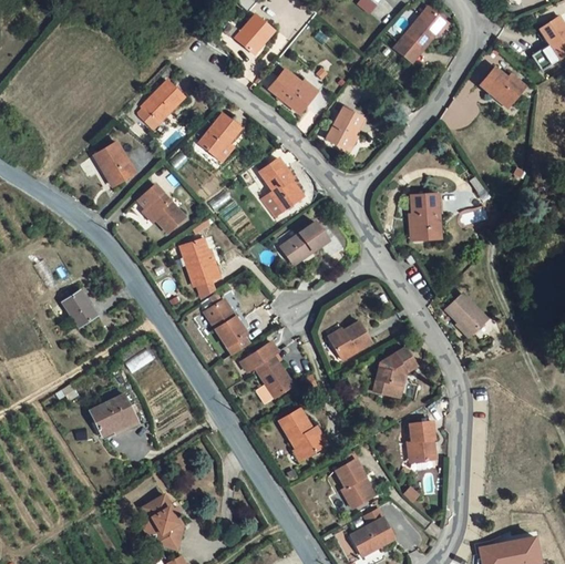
[(419,47),(440,19),(421,4),(400,33),(389,48),(408,62),(419,47)]
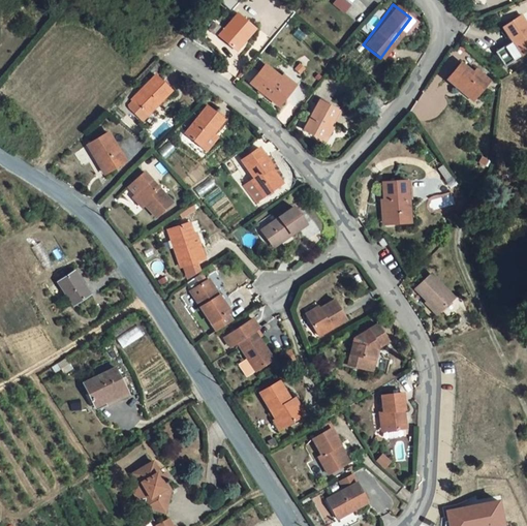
[(235,52),(254,29),(236,13),(216,35),(235,52)]
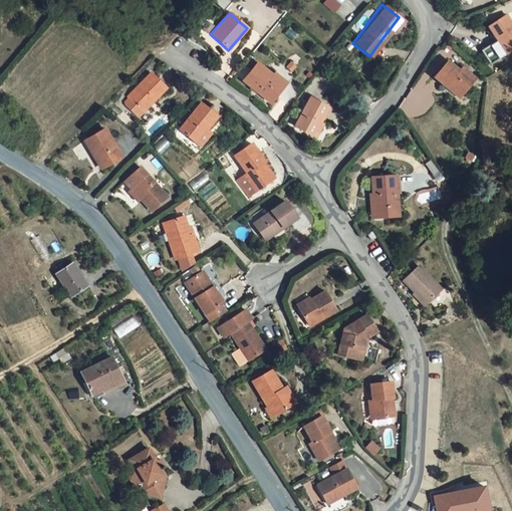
[(489,64),(511,49),(511,25),(506,16),(487,26),(494,39),(479,49),(489,64)]
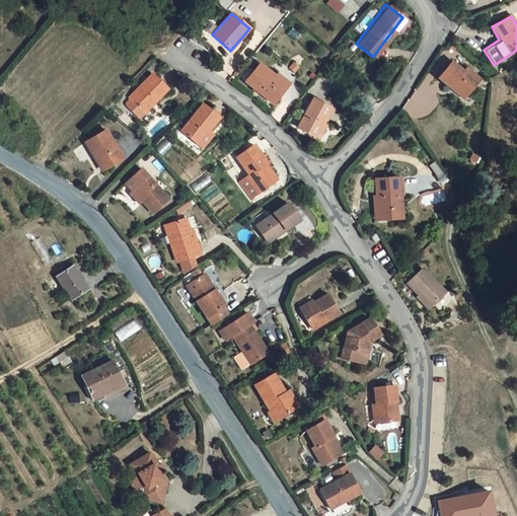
[(268,101),(281,86),(270,77),(272,74),(256,61),(241,79),(268,101)]
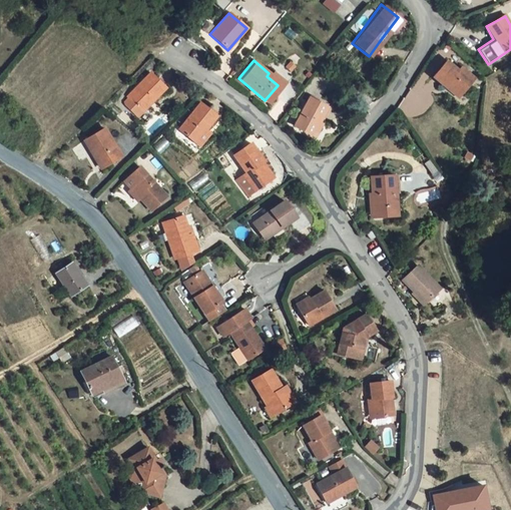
[(457,94),(470,79),(459,70),(457,71),(445,61),(431,77),(443,87),(445,83),(457,94)]
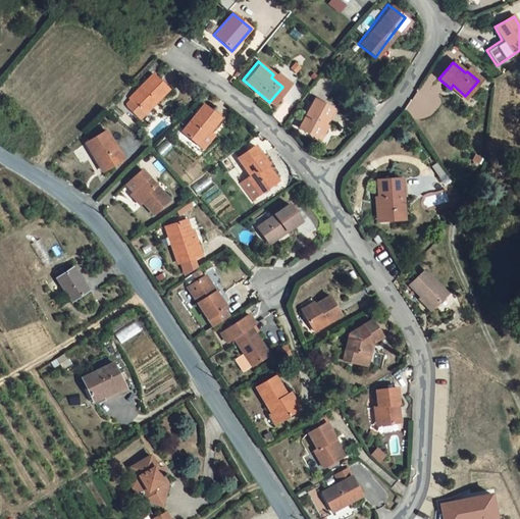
[(156,100),(168,89),(155,74),(124,101),(137,114),(155,98),(156,100)]
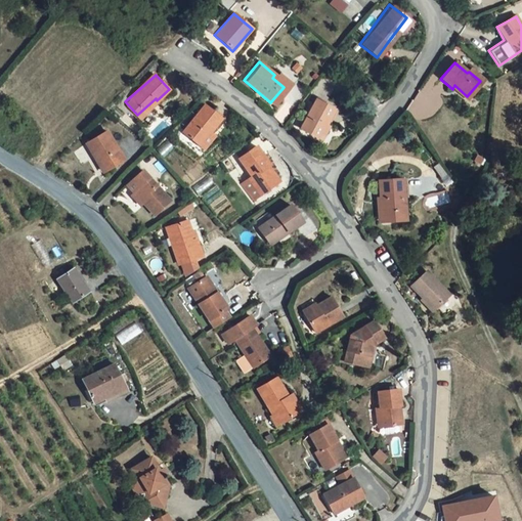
[(315,138),(332,107),(313,98),(298,130),(315,138)]
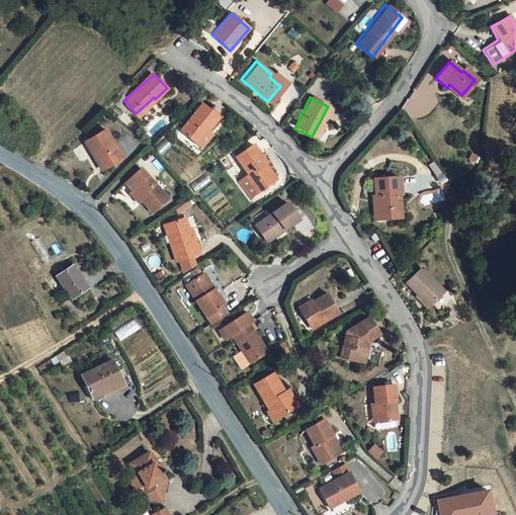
[(205,135),(218,120),(202,107),(181,133),(195,144),(203,134),(205,135)]
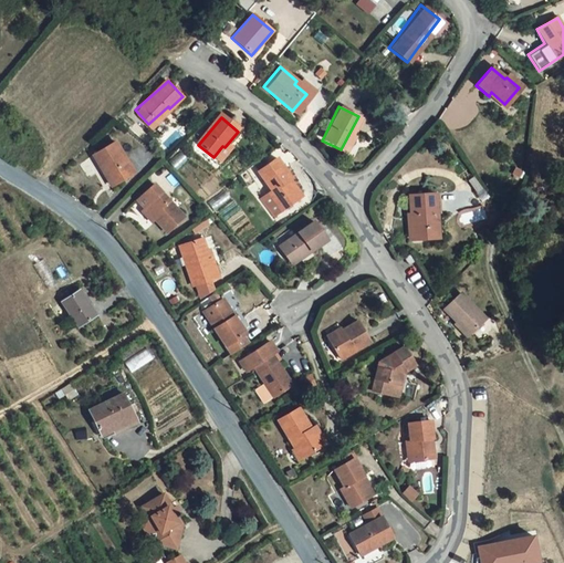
[(114,181),(133,171),(116,141),(95,150),(101,163),(103,162),(114,181)]
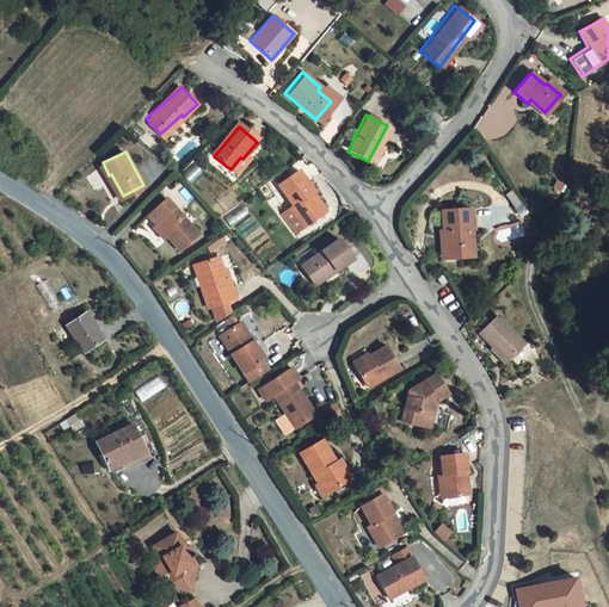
[(301,229),(321,215),(306,194),(311,191),(296,173),(276,186),(290,205),(287,209),(301,229)]
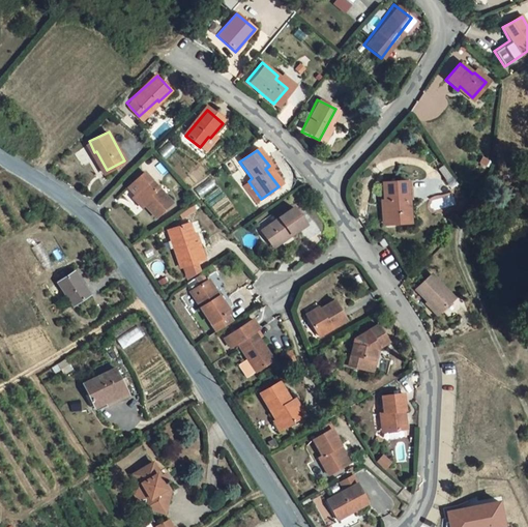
[(150,221),(166,206),(139,177),(124,192),(150,221)]
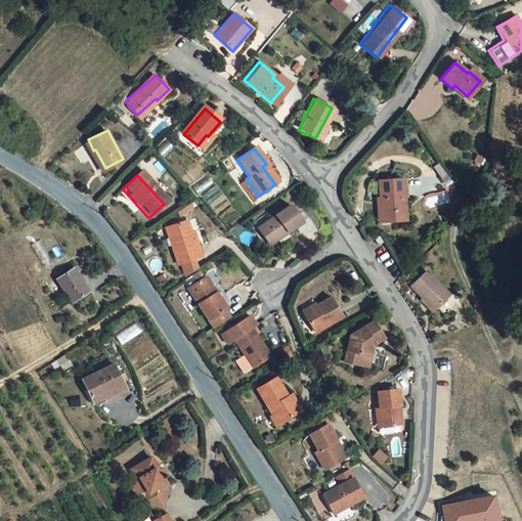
[(258,197),(246,179),(238,184),(250,202),(258,197)]
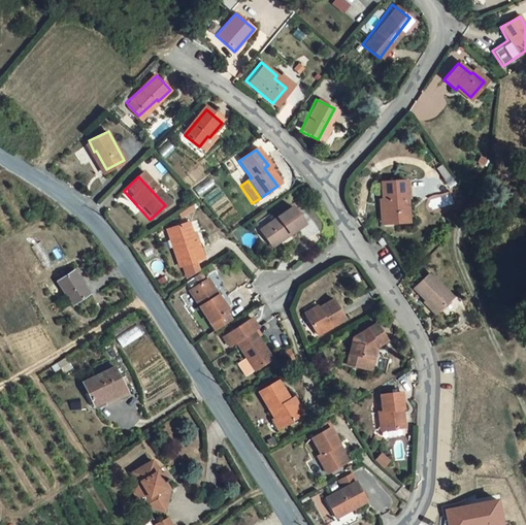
[(406,183),(383,185),(386,224),(399,223),(398,214),(408,212),(406,183)]
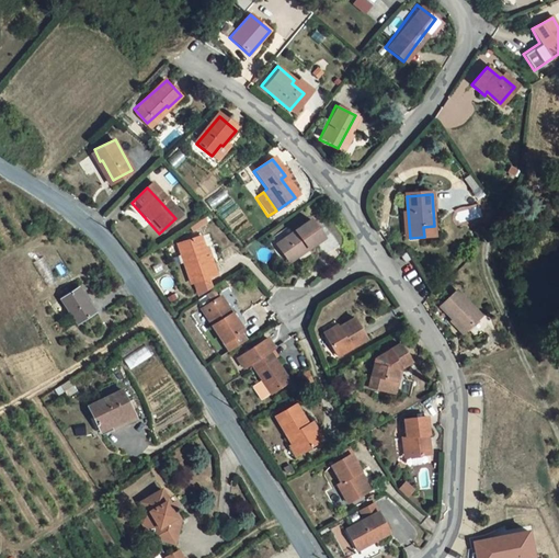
[(492,209),(483,212),(482,203),(461,207),(464,219),(493,213),(492,209)]
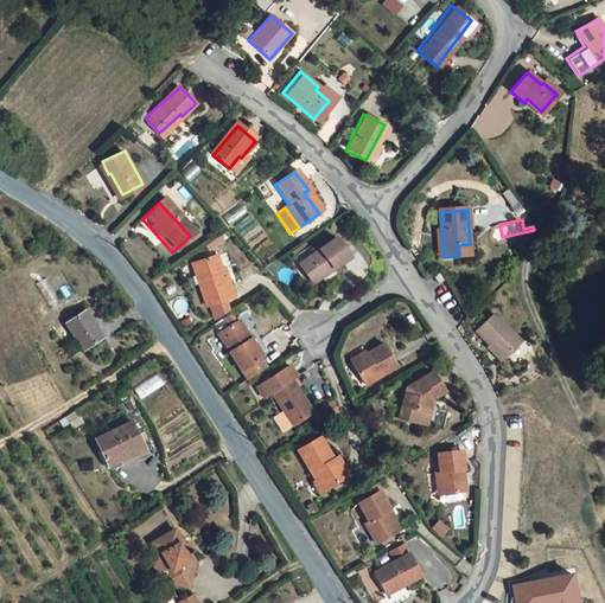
[(335,268),(351,257),(337,238),(300,265),(310,278),(326,268),(325,265),(330,262),(335,268)]
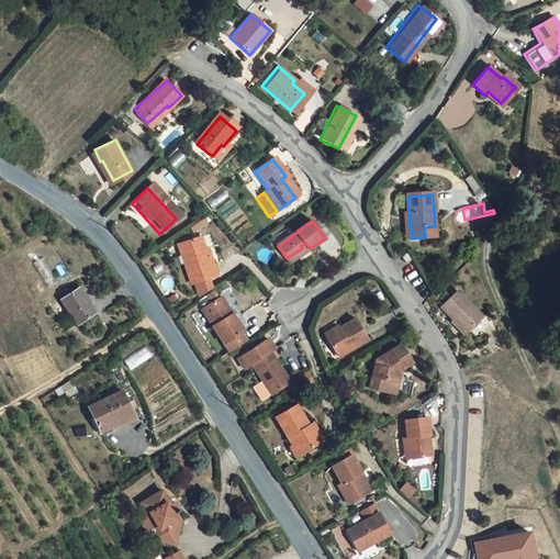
[(209,278),(215,276),(212,268),(206,266),(202,253),(205,250),(201,238),(178,247),(191,284),(194,283),(209,278)]
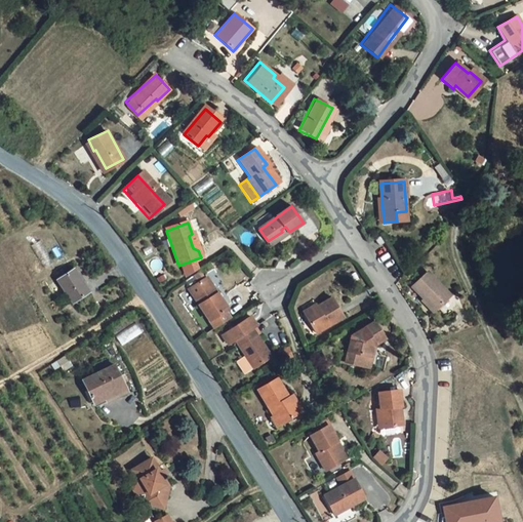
[(195,259),(182,265),(186,278),(198,270),(195,259)]
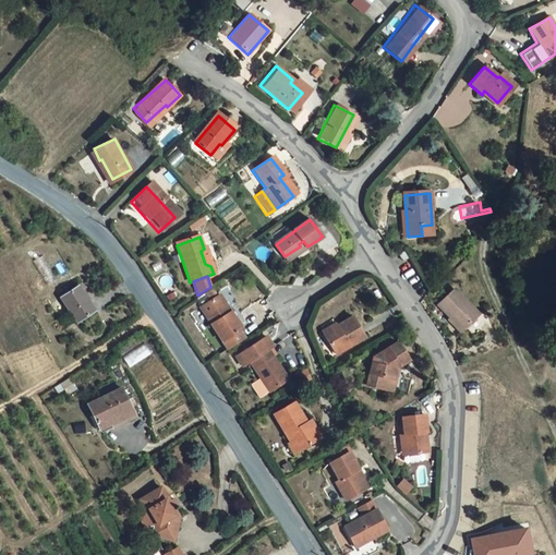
[(79,321),(95,309),(79,285),(62,296),(79,321)]
